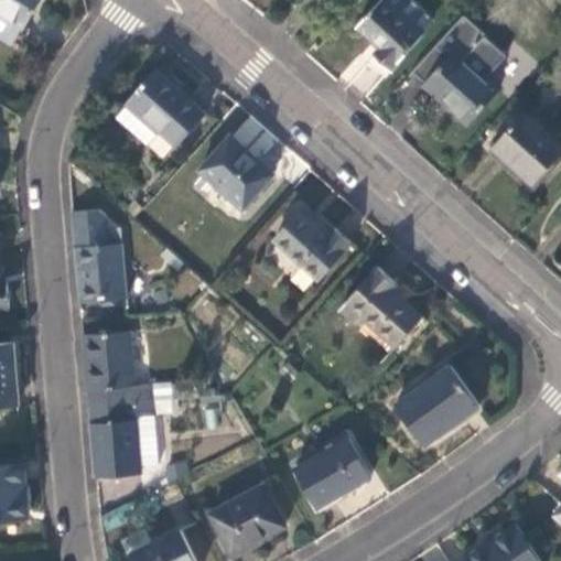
[(0,38),(7,42),(14,41),(20,32),(22,31),(40,0),(0,0),(0,38)]
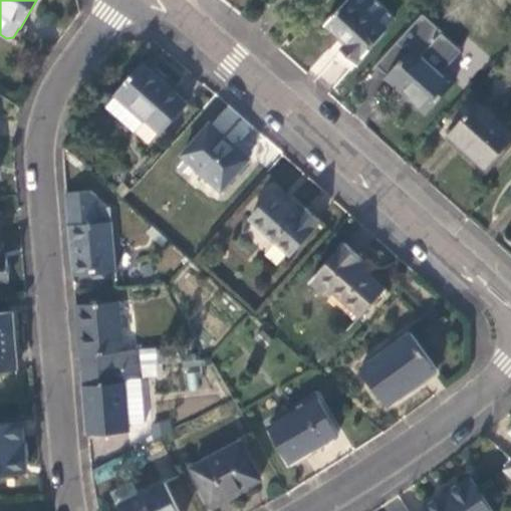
[(340,51),(356,65),(385,33),(384,32),(392,22),(392,18),(370,0),(351,0),(349,3),(348,2),(327,25),(347,42),(340,51)]
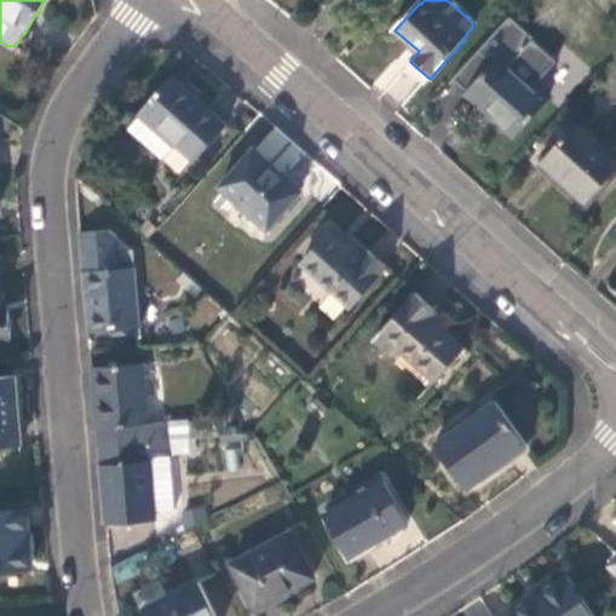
[(531,40),(508,19),(453,81),(467,95),(465,97),(488,116),(489,114),(504,126),(501,130),(513,139),(545,103),(530,90),(553,63),(529,41),(531,40)]
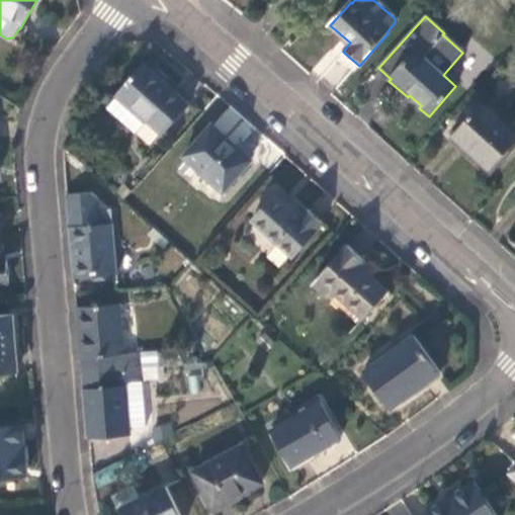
[(160,83),(141,66),(101,110),(130,135),(142,121),(160,137),(186,106),(160,83)]
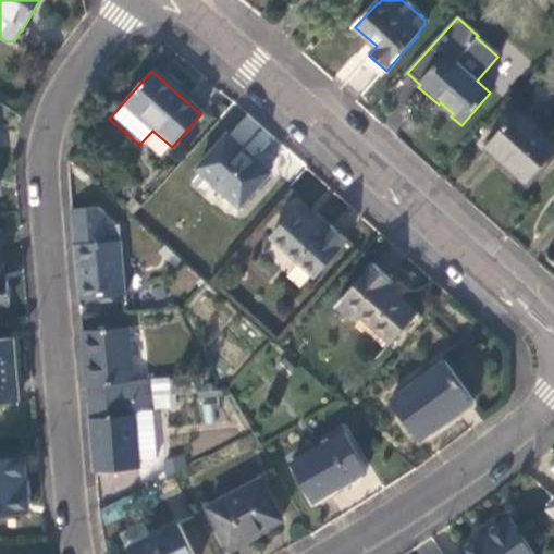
[(553,152),(553,146),(517,113),(487,147),(505,164),(527,183),(553,152)]
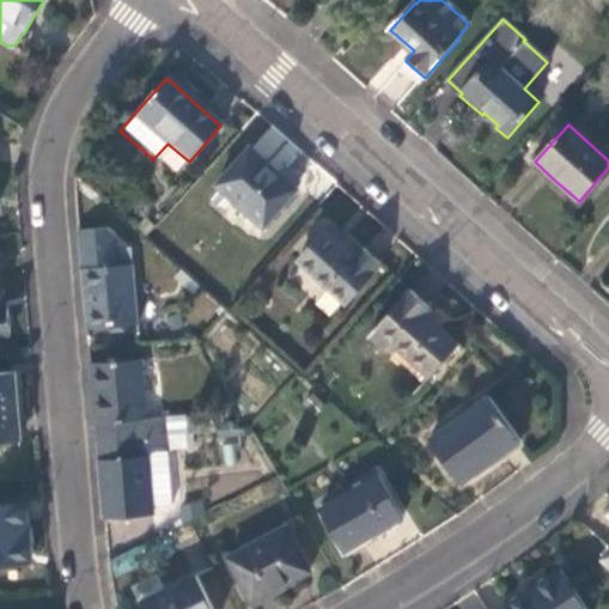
[(270,170),(249,151),(215,188),(261,230),(296,193),(270,170)]
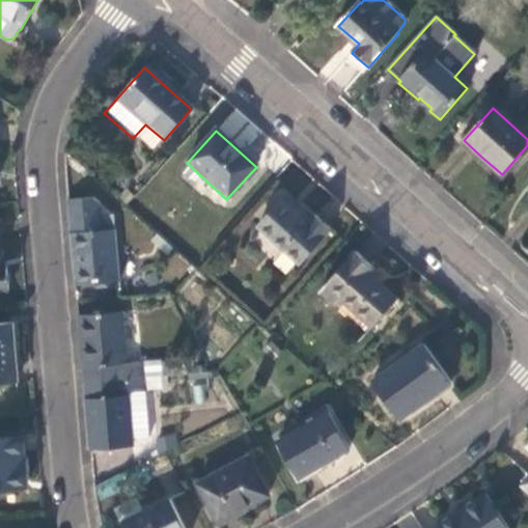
[(67,200),(68,218),(72,247),(75,285),(117,281),(112,215),(100,216),(98,202),(93,198),(67,200)]
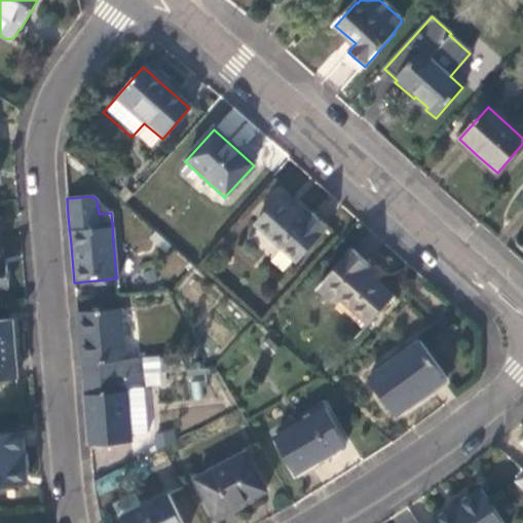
[(254,226),(296,263),(327,228),(310,215),(304,222),(291,211),(277,199),(254,226)]
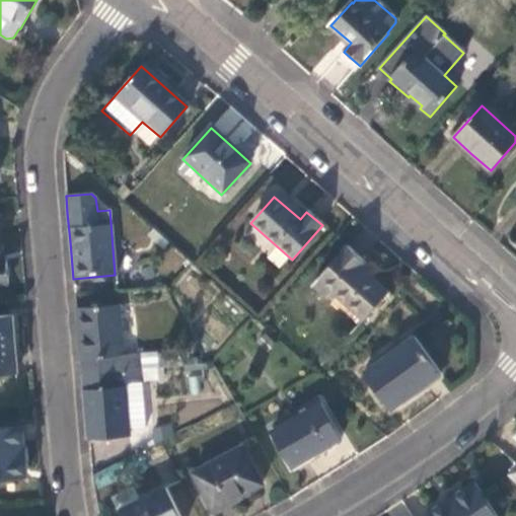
[(348,247),(313,286),(358,325),(387,292),(368,275),(360,268),(364,262),(348,247)]
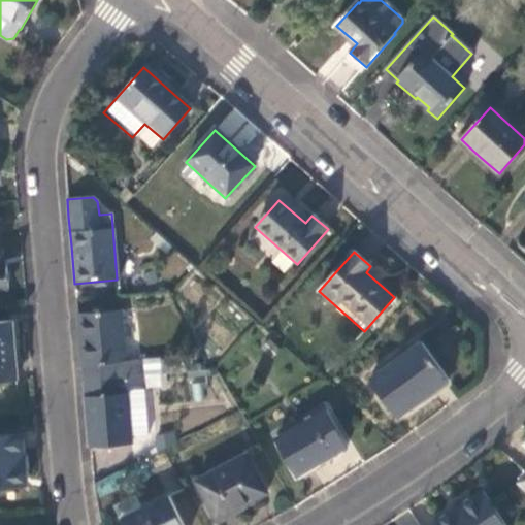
[(121,312),(77,315),(80,348),(84,382),(144,375),(143,360),(125,361),(121,312)]
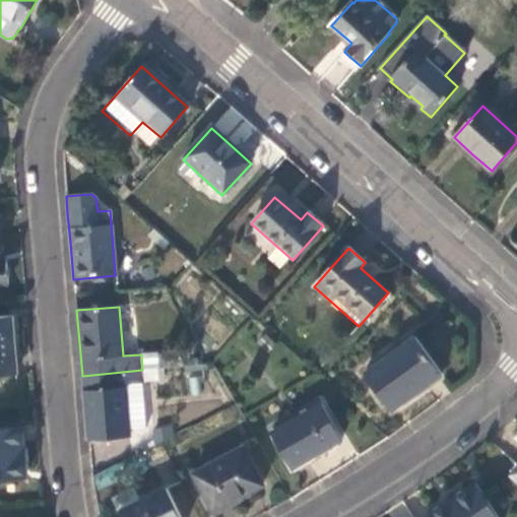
[(9,318),(0,319),(0,376),(14,375),(11,345),(9,318)]
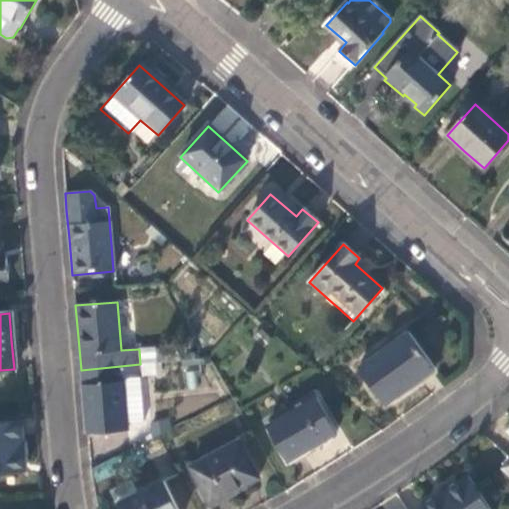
[(407,333),(358,367),(383,404),(432,370),(416,346),(407,333)]
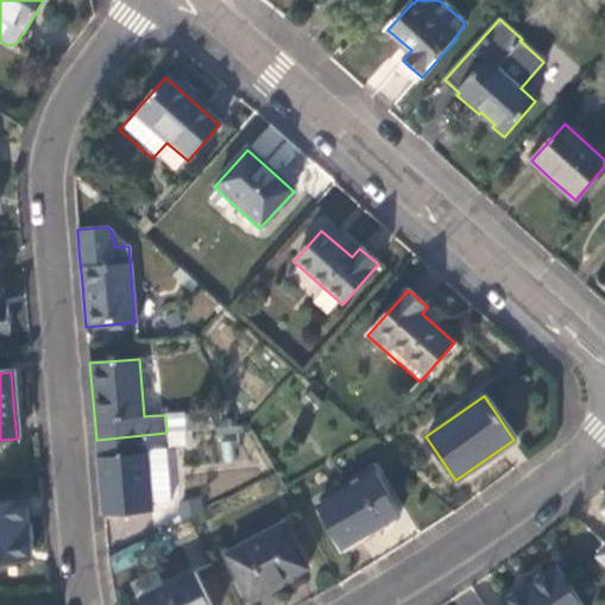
[(181,413),(165,415),(166,433),(182,432),(181,413)]
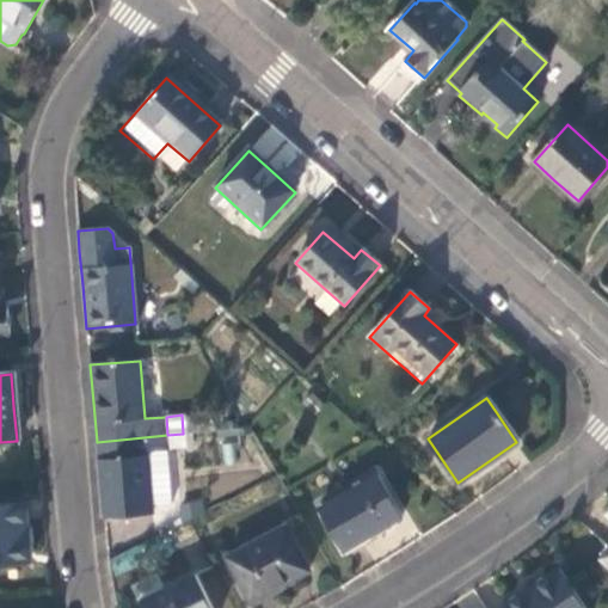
[(188,442),(188,434),(183,434),(167,435),(169,444),(188,442)]
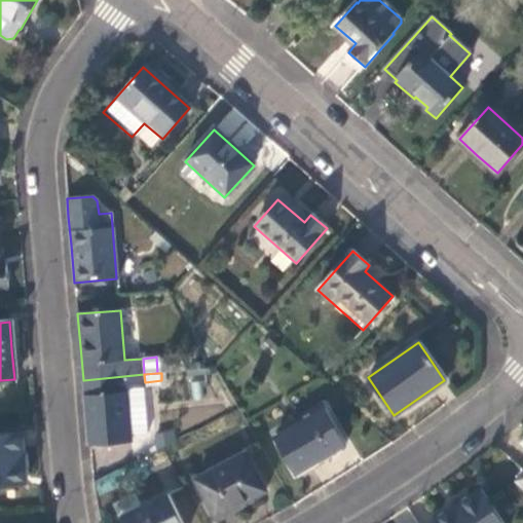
[(145,382),(144,374),(83,380),(86,415),(89,447),(131,443),(129,436),(147,434),(144,400),(126,401),(125,387),(143,386),(145,385),(145,382)]
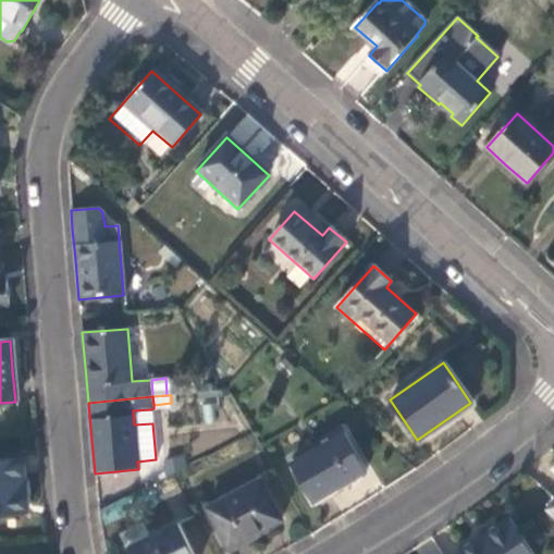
[(152,423),(151,409),(133,410),(134,425),(152,423)]
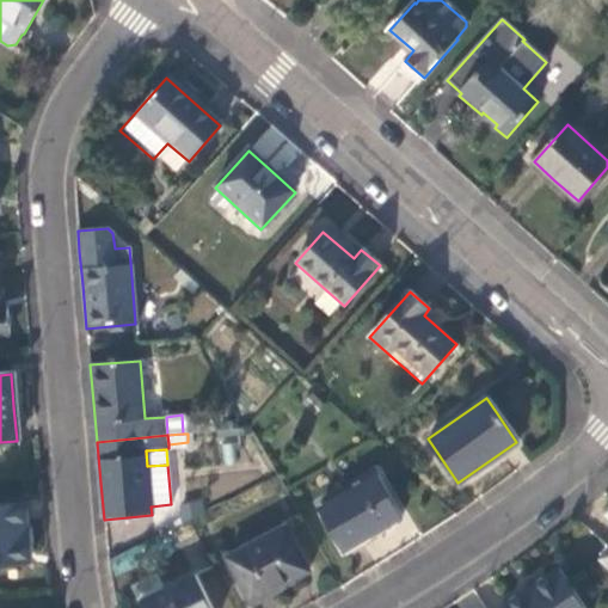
[(376,477),(318,511),(343,552),(370,535),(400,517),(376,477)]
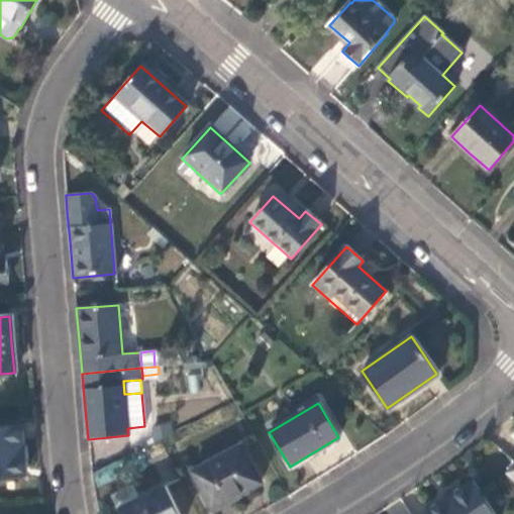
[(20,426),(0,427),(0,477),(25,475),(22,449),(20,426)]
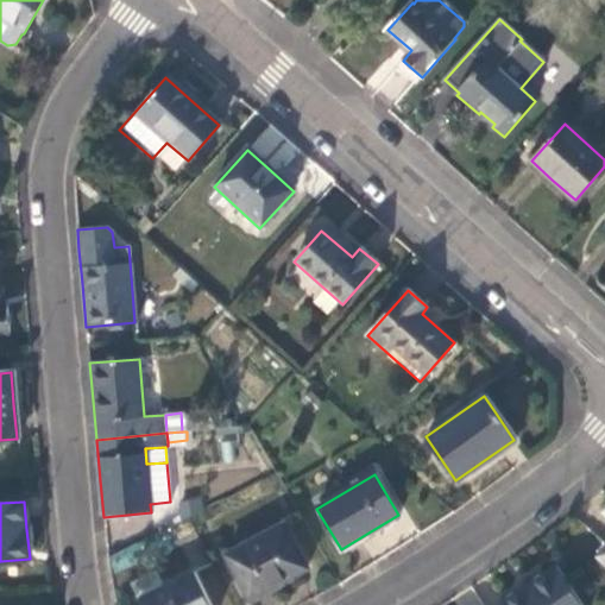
[(284,525),(226,555),(249,599),(275,586),(307,569),(284,525)]
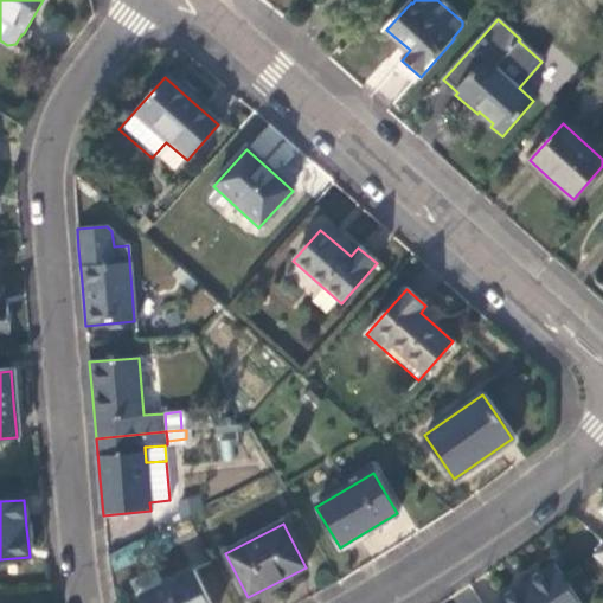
[(577,602),(555,568),(526,585),(501,602),(577,602)]
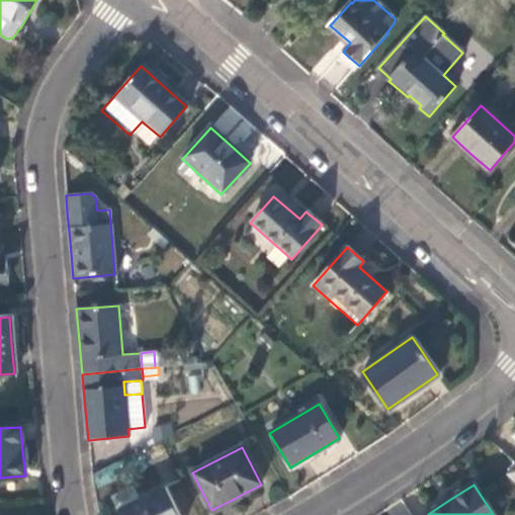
[(177,514),(164,488),(120,510),(122,514),(177,514)]
